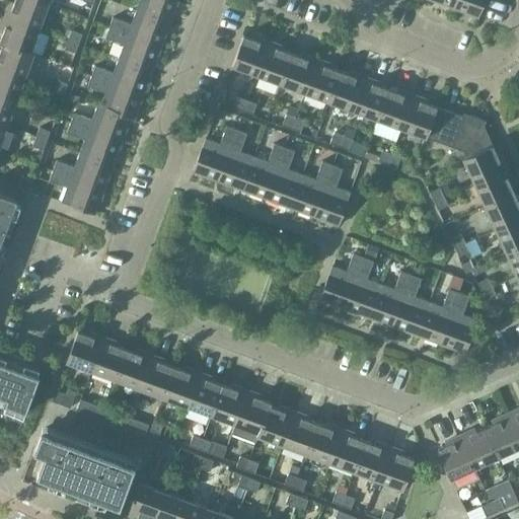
[(11,1),(5,17),(39,29),(48,5),(33,0),(14,0),(14,3),(11,1)]
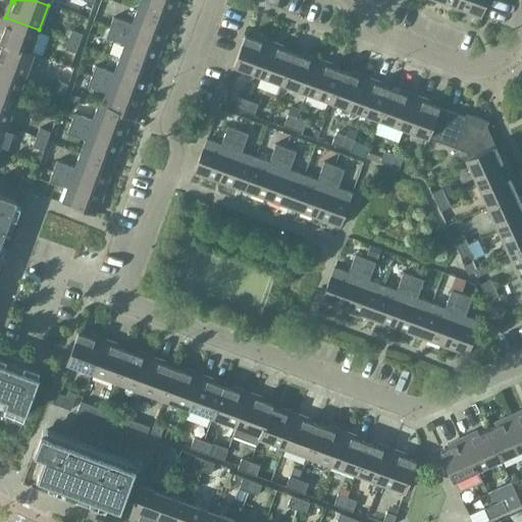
[(140,0),(137,10),(170,23),(178,0),(140,0)]
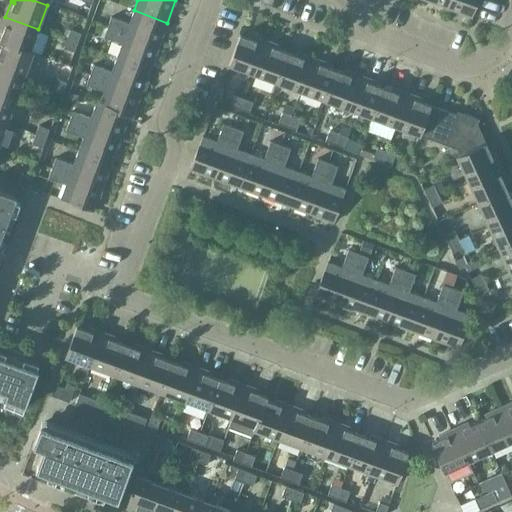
[(424,0),(447,8),(450,0),(424,0)]
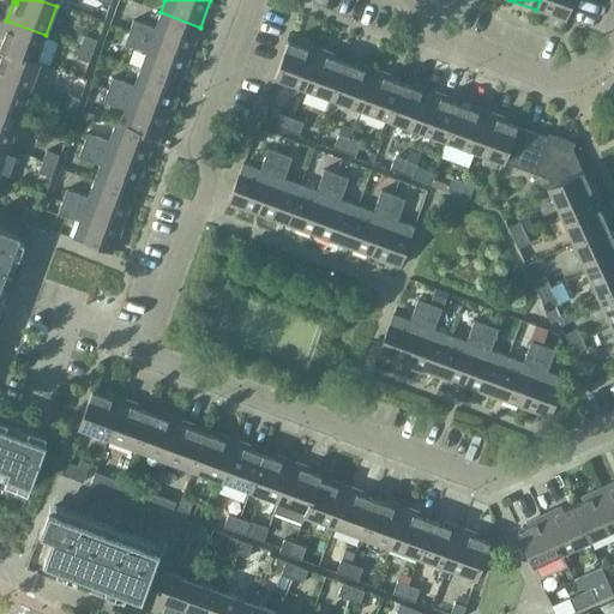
[(540,0),(536,10),(566,20),(573,0),(540,0)]
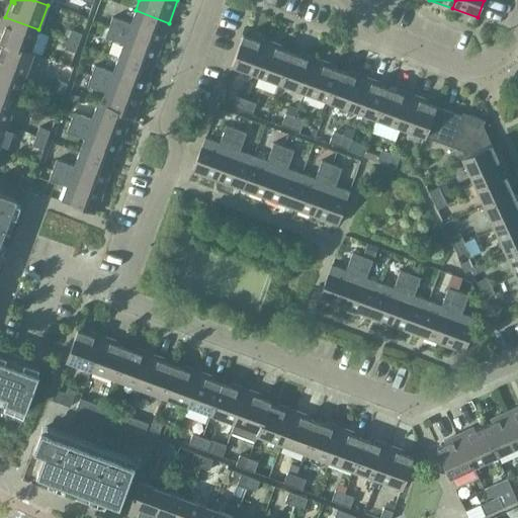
[(112,17),(109,27),(161,47),(169,23),(136,10),(131,24),(112,17)]
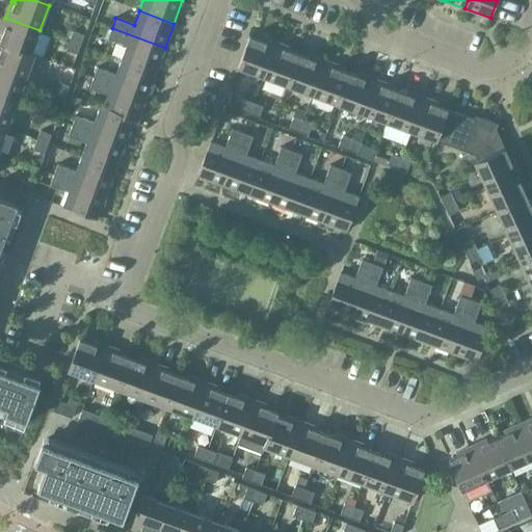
[(0,42),(0,44),(2,46),(3,44),(31,55),(31,54),(40,30),(5,18),(0,31),(0,32),(3,34),(0,42)]
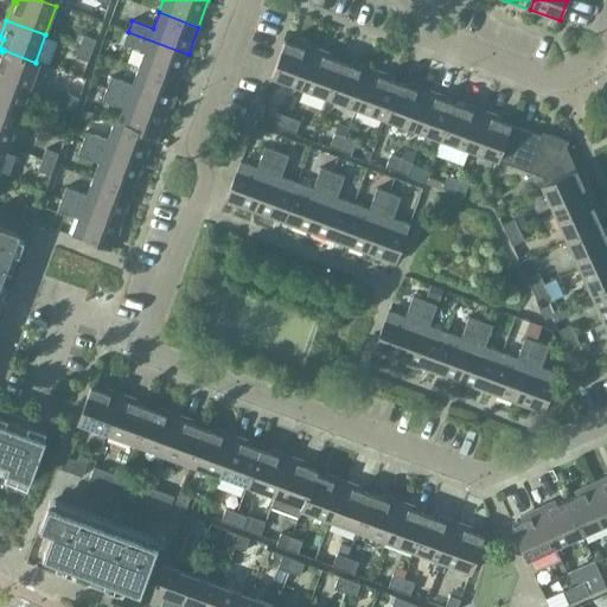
[(145,52),(139,69),(178,83),(189,55),(128,32),(123,45),(145,52)]
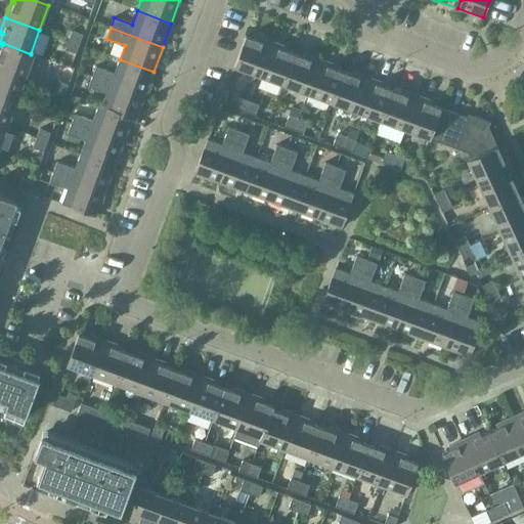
[(69,41),(80,45),(83,35),(73,31),(69,41)]
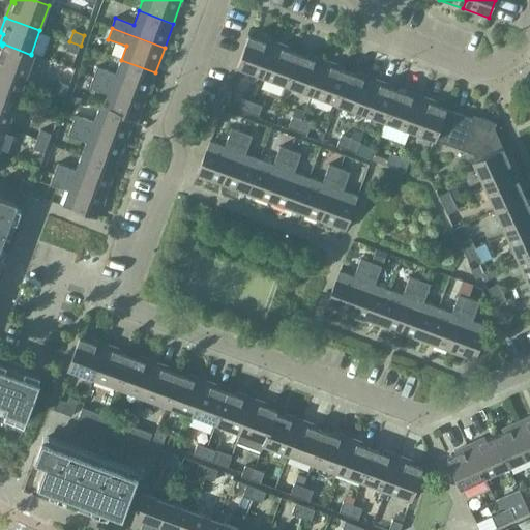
[(237,67),(262,77),(275,42),(260,36),(258,40),(248,36),(237,67)]
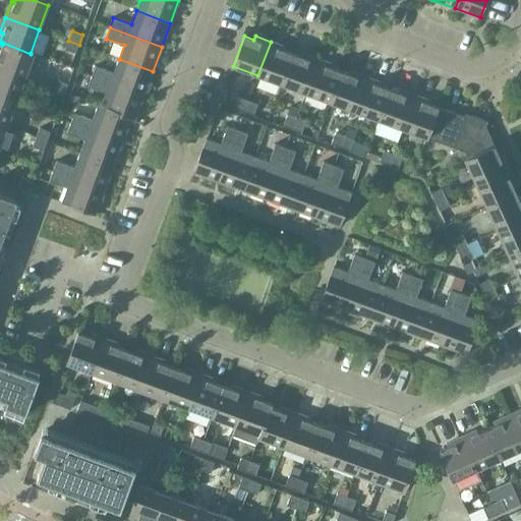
[(79,45),(68,41),(64,51),(75,55),(79,45)]
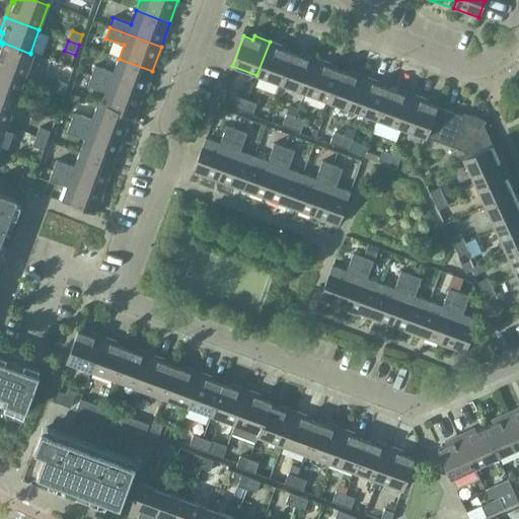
[(256,75),(281,84),(292,54),(284,51),(285,48),(270,42),(256,75)]
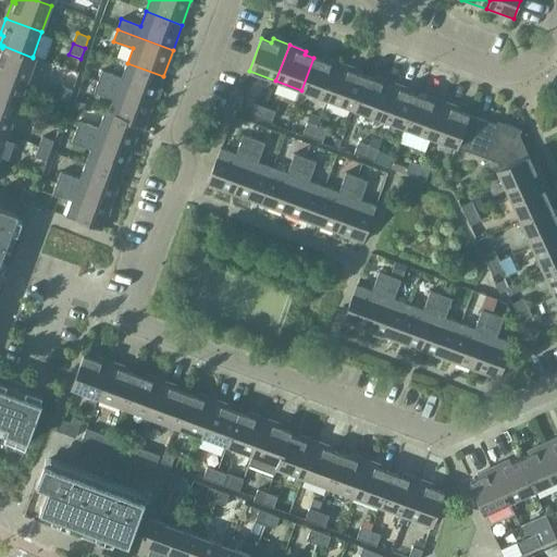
[(0,74),(26,84),(36,58),(33,57),(33,58),(3,46),(2,48),(0,54),(0,74)]
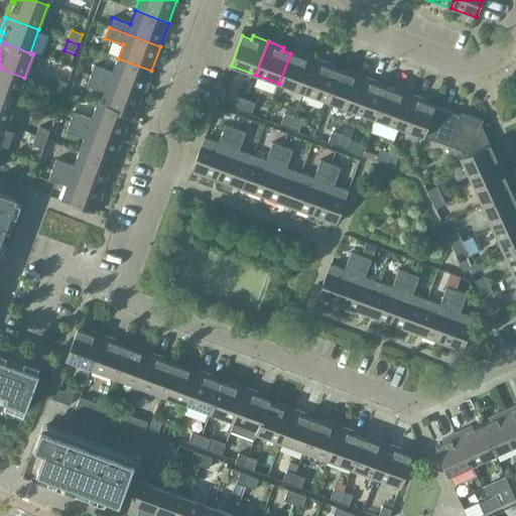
[(279,84),(303,93),(315,59),(300,53),(299,56),(290,53),(279,84)]
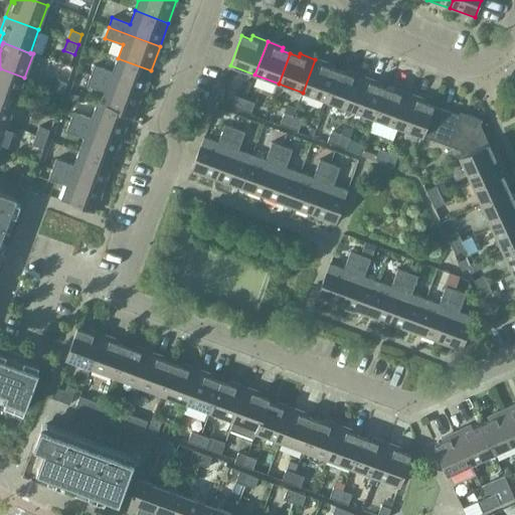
[(95,65),(91,75),(142,95),(151,70),(118,58),(113,72),(95,65)]
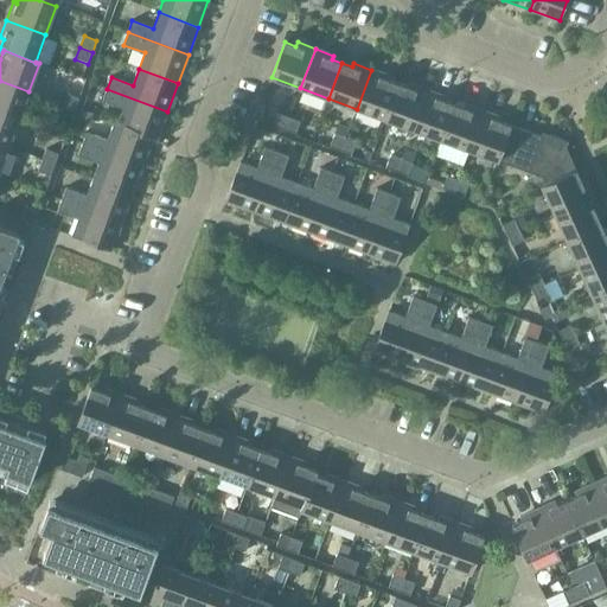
[(357,109),(384,120),(398,84),(388,80),(389,76),(371,70),(357,109)]
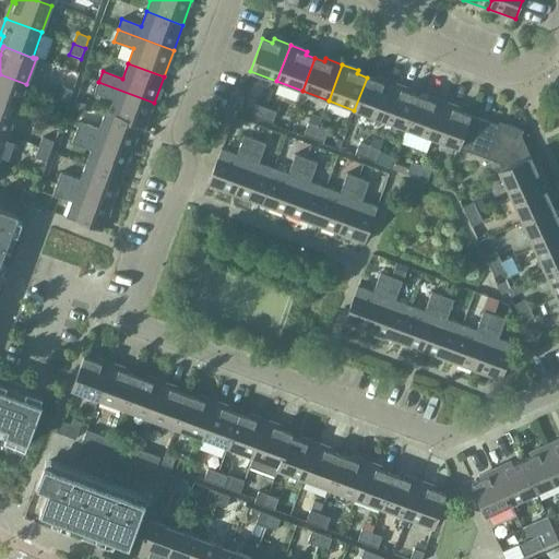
[(0,104),(16,110),(26,84),(0,74),(0,104)]
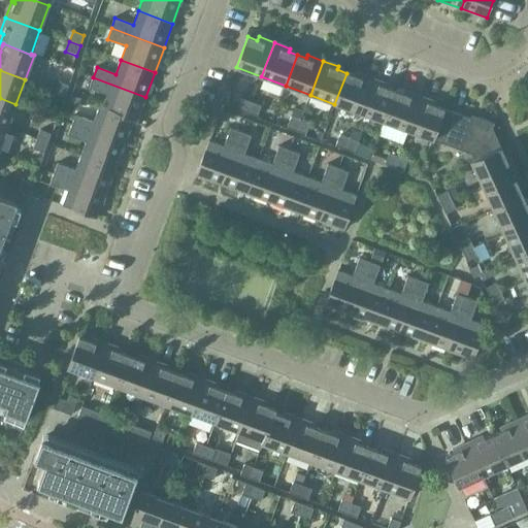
[(334,104),(359,112),(372,78),(356,73),(355,76),(347,73),(334,104)]
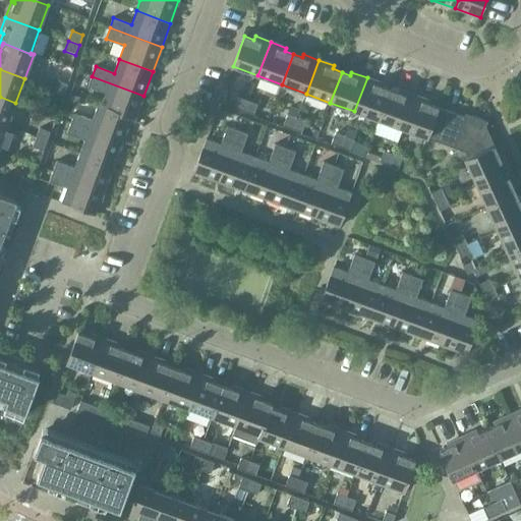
[(106,94),(101,106),(101,107),(131,118),(131,119),(134,121),(143,96),(92,76),(88,87),(106,94)]
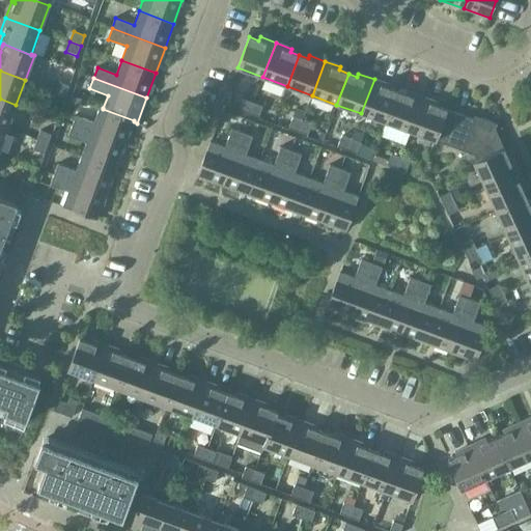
[(361,113),(386,122),(397,91),(389,88),(390,85),(374,79),(361,113)]
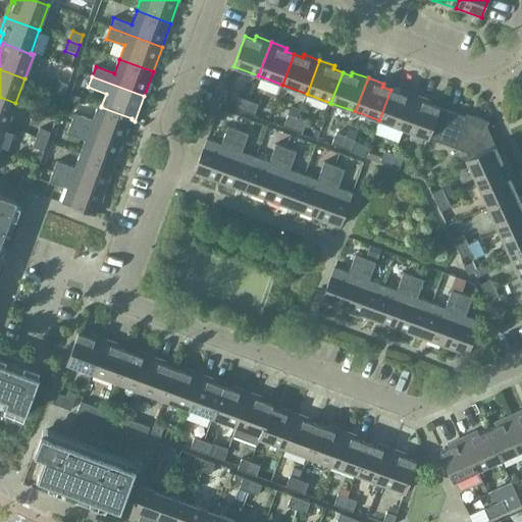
[(54,90),(64,94),(68,85),(57,81),(54,90)]
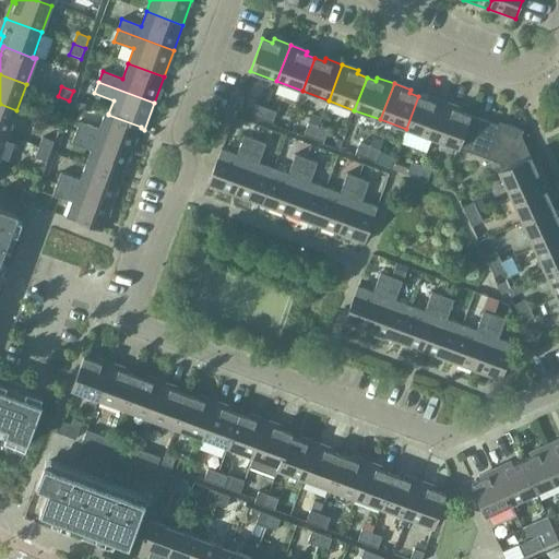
[(69,100),(58,96),(54,106),(66,110),(69,100)]
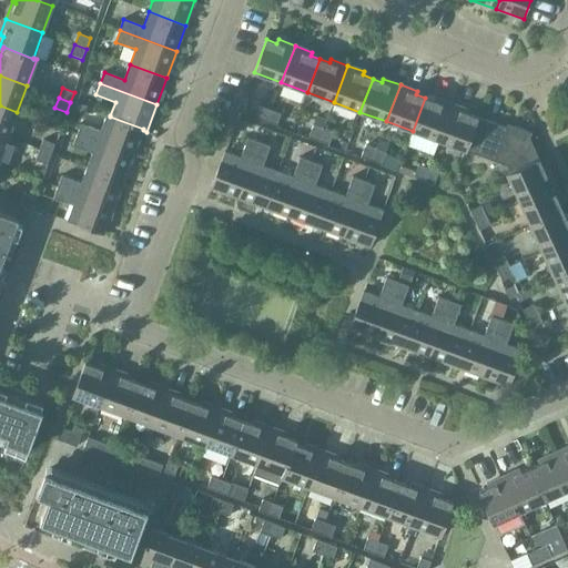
[(413,131),(439,141),(453,104),(436,98),(435,101),(425,98),(413,131)]
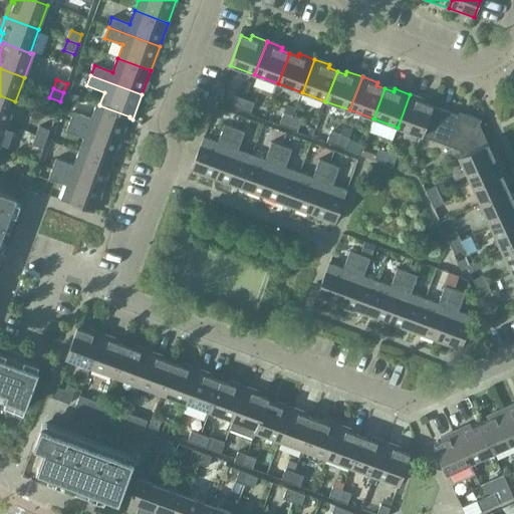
[(398,127),(423,137),(434,106),(424,103),(425,99),(410,94),(398,127)]
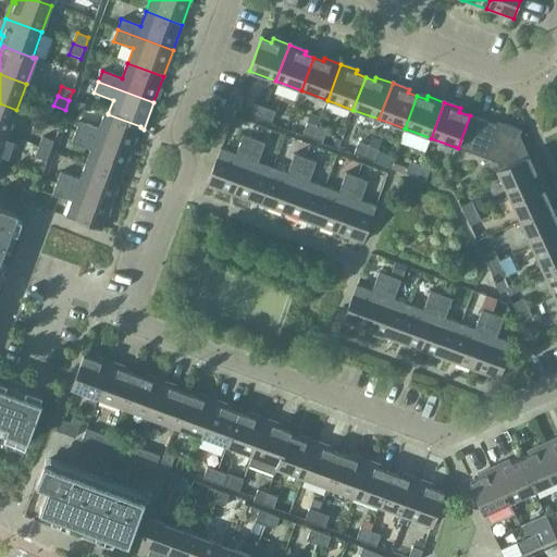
[(0,133),(8,136),(16,110),(0,103),(0,133)]
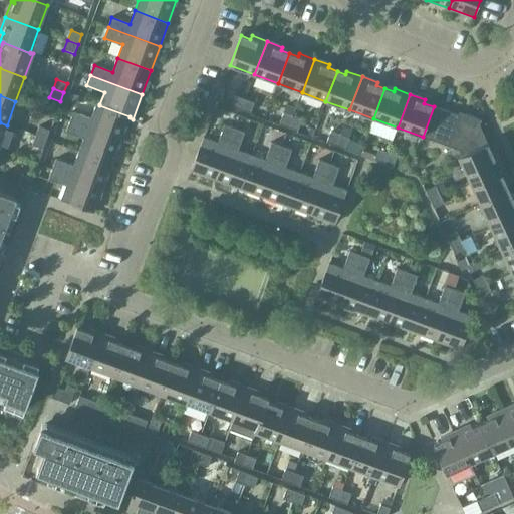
[(73,111),(69,121),(120,141),(130,117),(130,116),(99,105),(99,104),(96,103),(91,118),(73,111)]
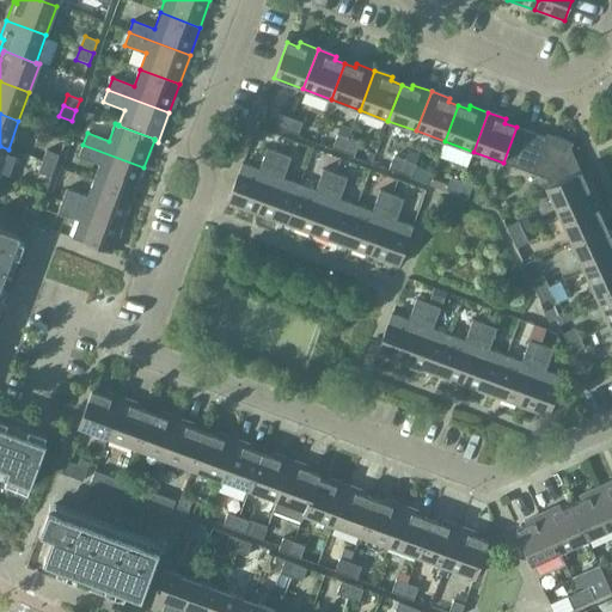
[(516,127),(503,163),(546,179),(550,185),(581,172),(571,150),(574,144),(555,136),(554,140),(516,127)]
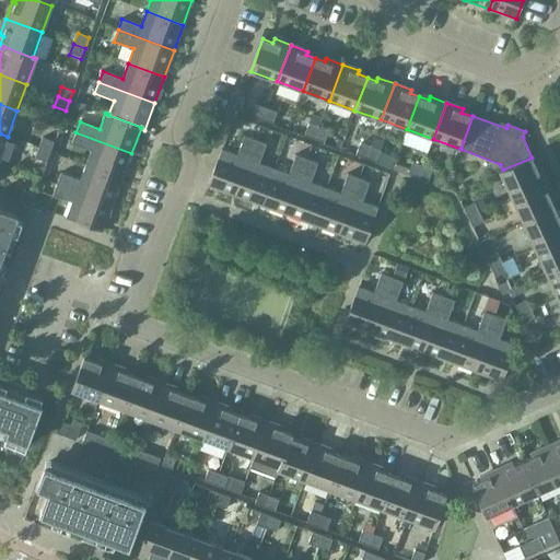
[(91,151),(85,165),(121,179),(131,153),(76,132),(72,143),(91,151)]
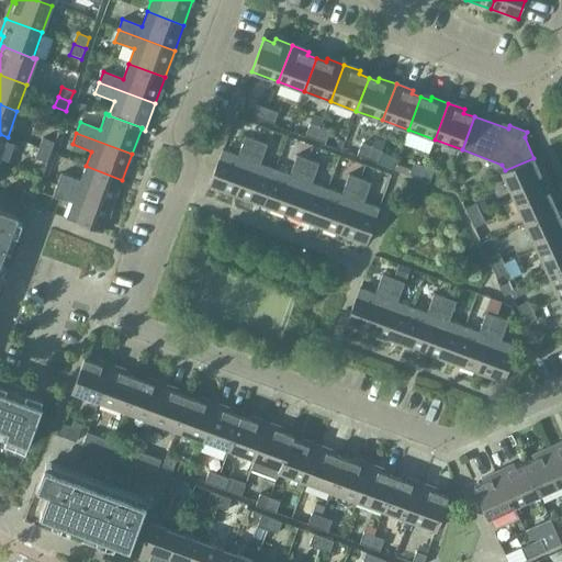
[(209,187),(236,197),(257,141),(245,136),(238,156),(223,150),(209,187)]
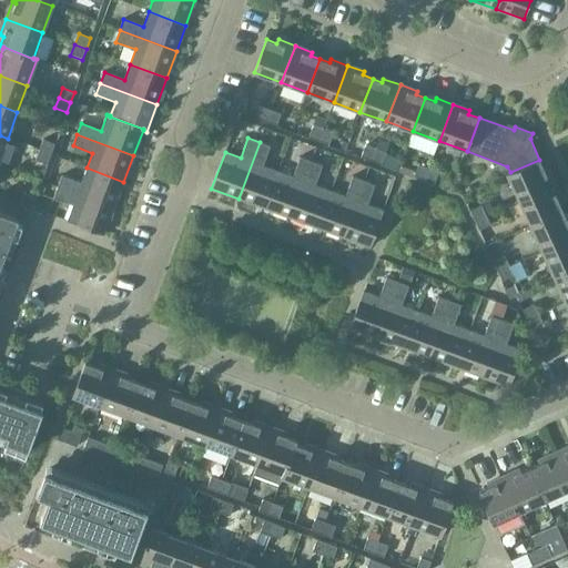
[(39,150),(51,154),(54,144),(43,140),(39,150)]
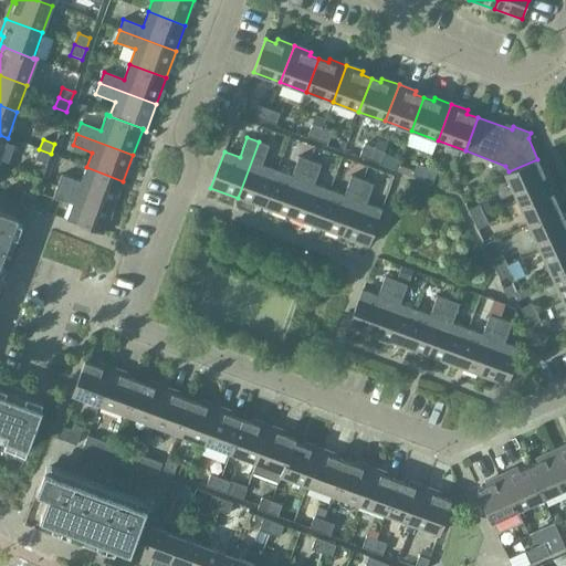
[(238,198),(263,208),(278,170),(262,165),(270,146),(259,142),(238,198)]
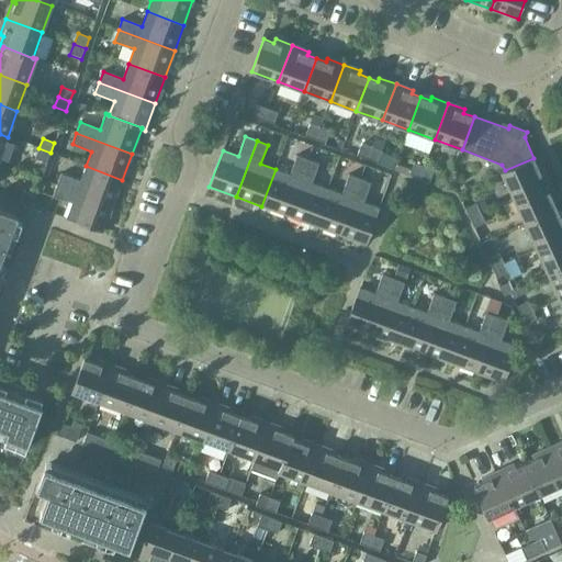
[(51,153),(38,148),(35,159),(47,163),(51,153)]
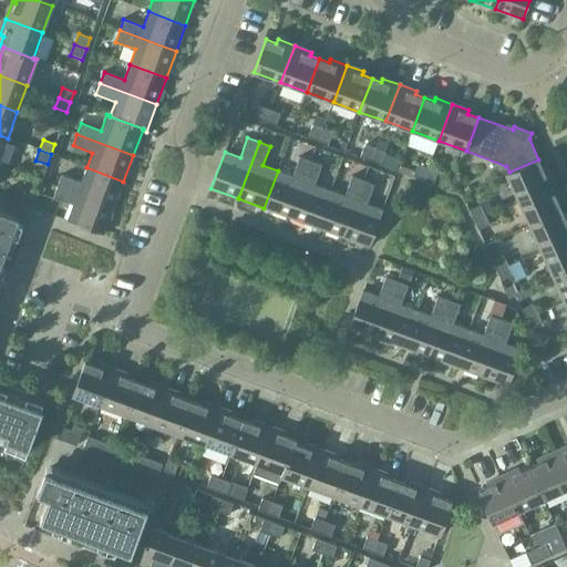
[(264,208),(290,217),(311,162),(300,157),(292,176),(278,171),(264,208)]
